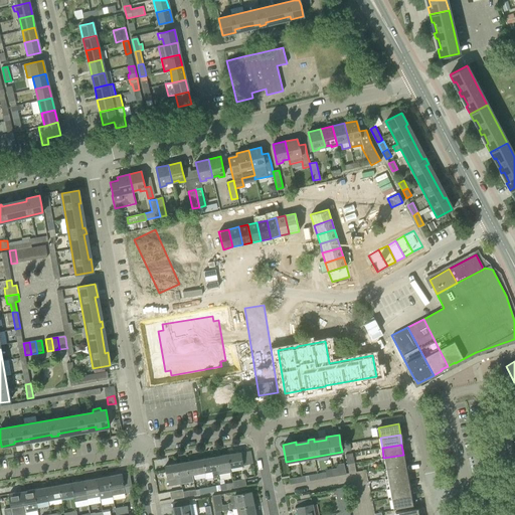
[(240,452),(227,455),(229,468),(246,465),(245,458),(241,459),(240,452)]
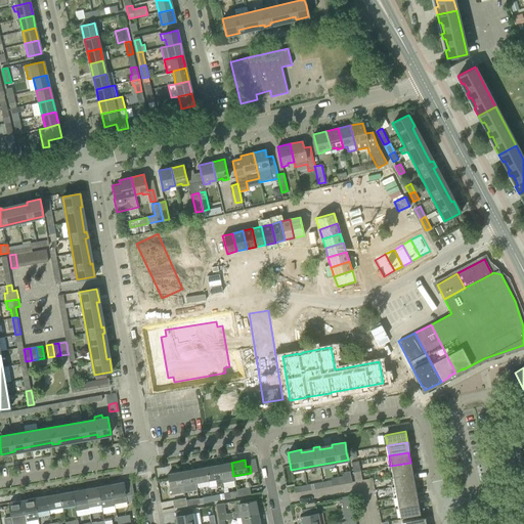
[(357,460),(351,462),(353,473),(359,472),(357,460)]
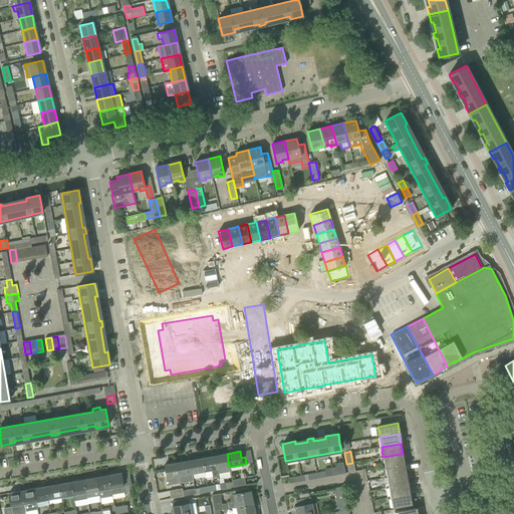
[(227,454),(215,456),(217,469),(218,474),(230,471),(229,467),(227,454)]
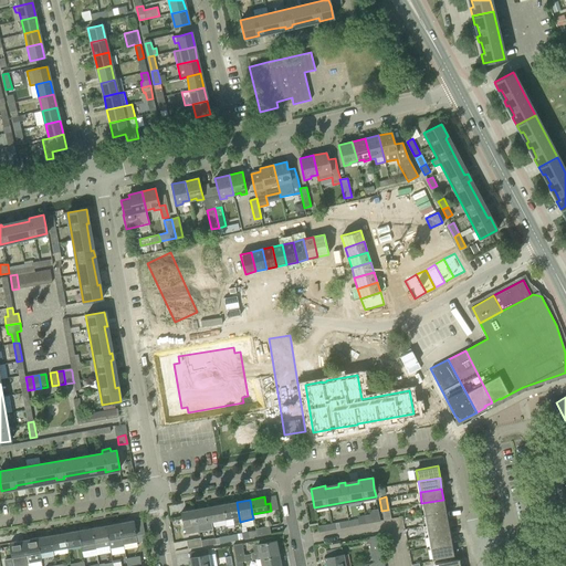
[(446,511),(443,500),(421,503),(423,514),(446,511)]
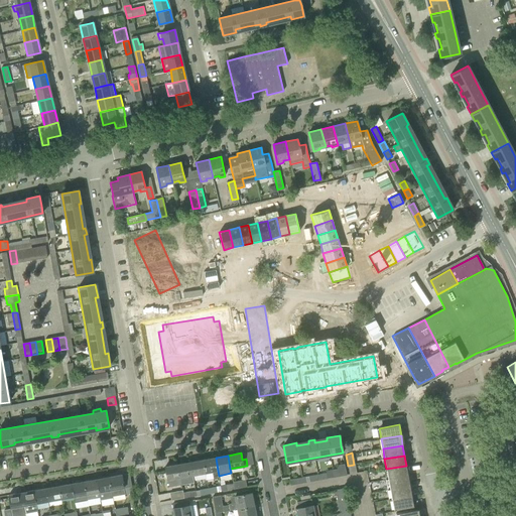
[(216,458),(203,460),(206,473),(212,472),(214,477),(214,479),(219,478),(219,476),(218,471),(216,458)]
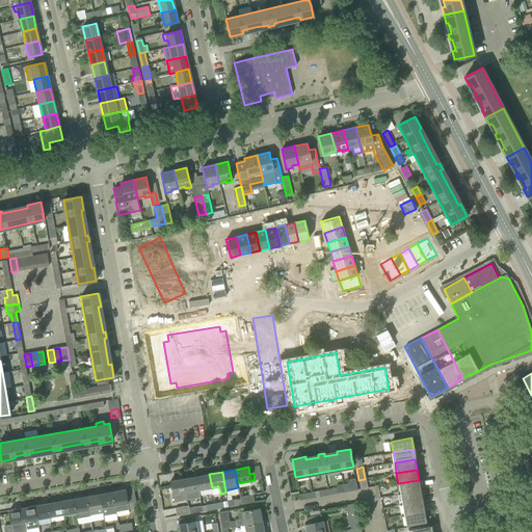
[(212,487),(209,474),(196,476),(198,489),(212,487)]
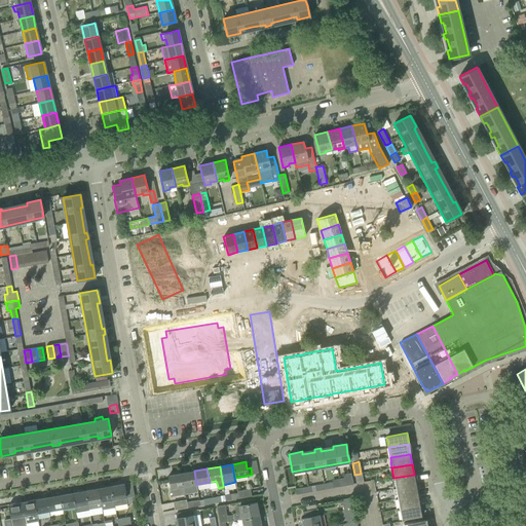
[(196,484),(194,471),(181,474),(184,487),(185,493),(197,491),(196,484)]
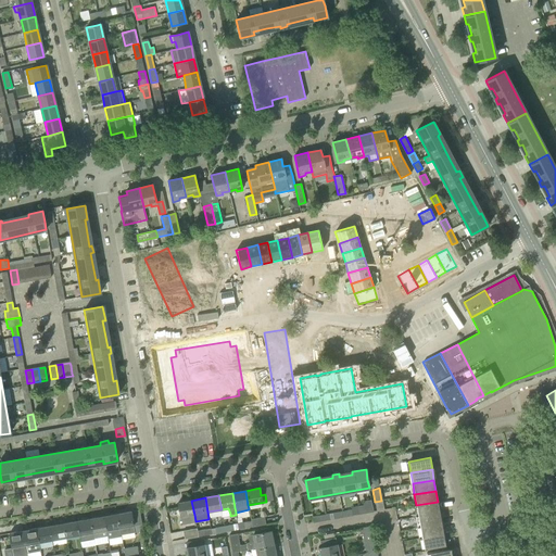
[(363,502),(363,505),(358,506),(359,514),(374,512),(373,506),(371,500),(363,502)]
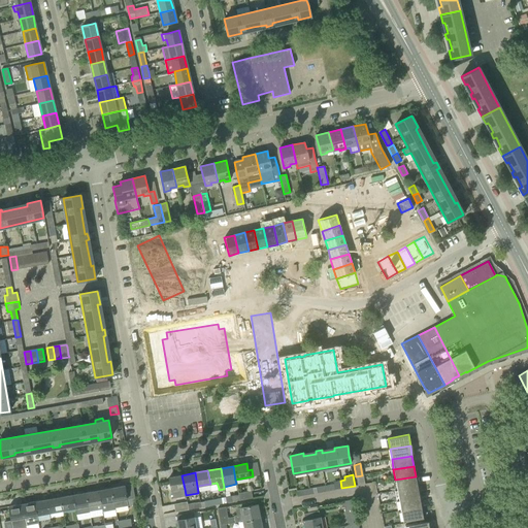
[(185,489),(182,475),(169,477),(172,498),(186,496),(186,495),(185,489)]
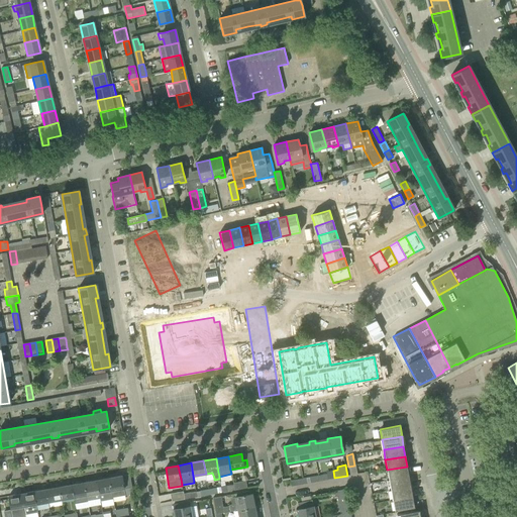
[(354,466),(348,467),(349,475),(356,474),(354,466)]
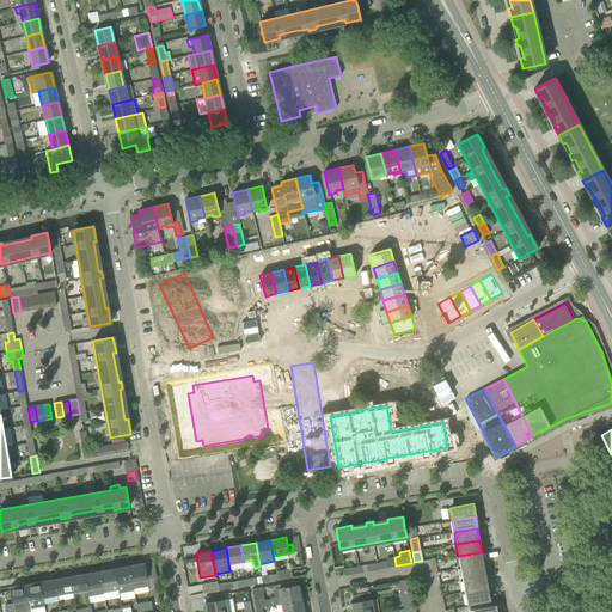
[(484,564),(482,552),(458,556),(460,568),(484,564)]
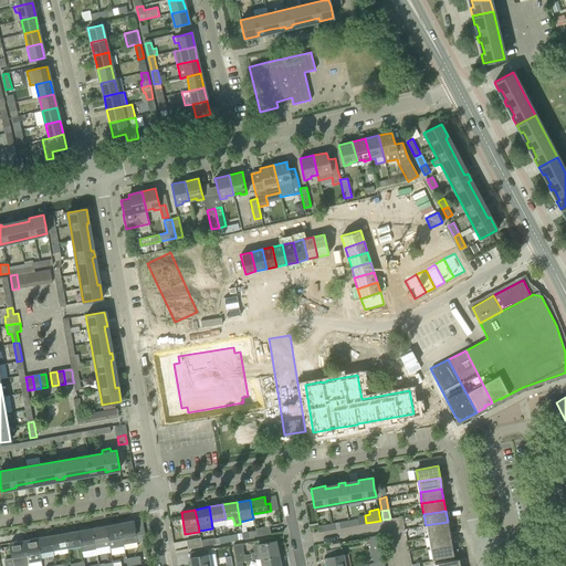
[(134,521),(119,523),(122,537),(123,545),(137,543),(134,521)]
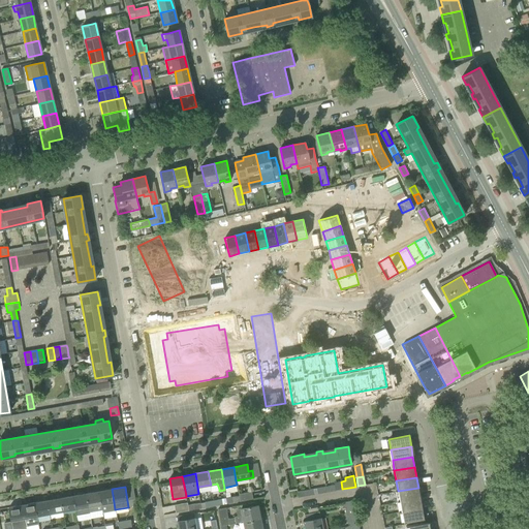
[(421,498),(418,488),(398,491),(400,501),(421,498)]
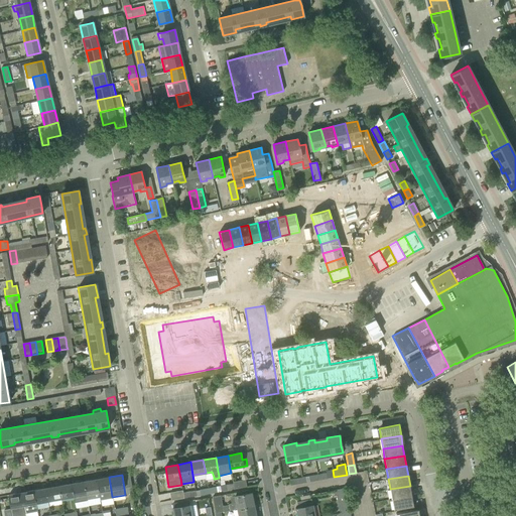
[(111,490),(109,477),(96,480),(99,492),(100,497),(100,500),(112,498),(112,497),(111,490)]
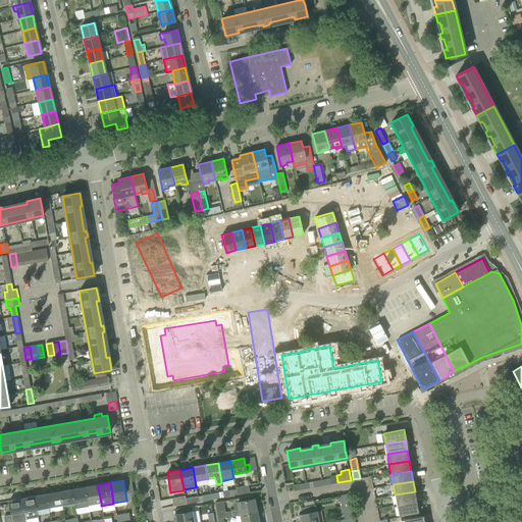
[(100,498),(97,485),(85,487),(87,500),(88,506),(101,503),(100,498)]
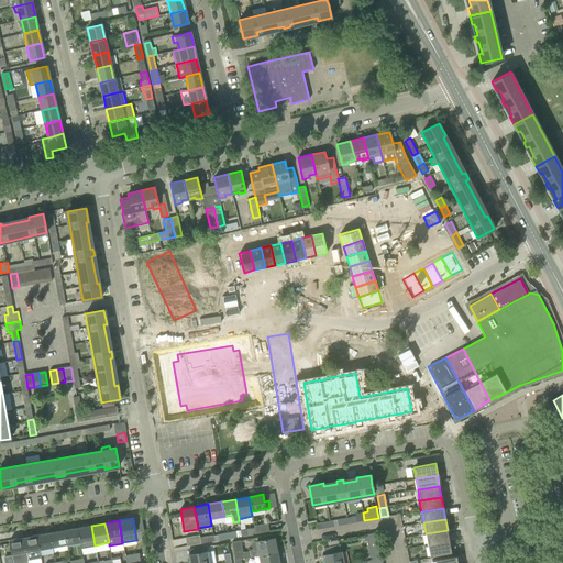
[(267,523),(257,526),(254,526),(254,528),(255,533),(269,531),(267,523)]
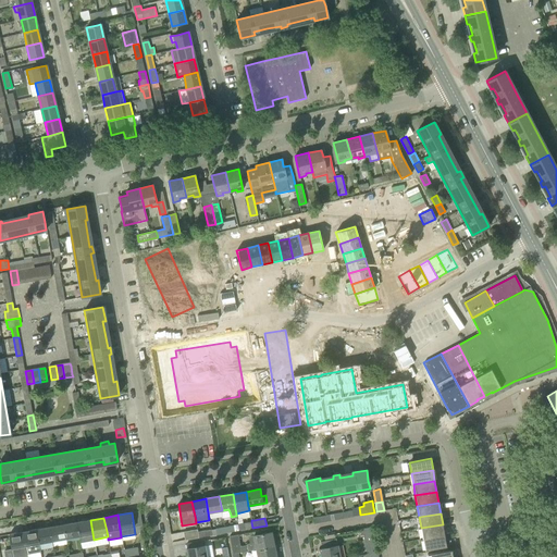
[(90,520),(77,522),(79,536),(81,542),(94,540),(93,533),(90,520)]
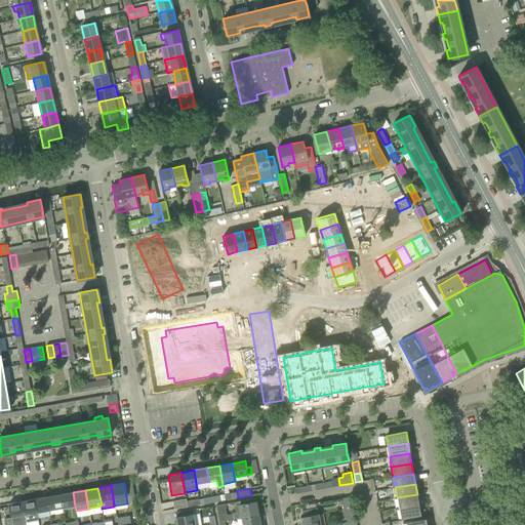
[(75,506),(73,492),(59,494),(62,508),(75,506)]
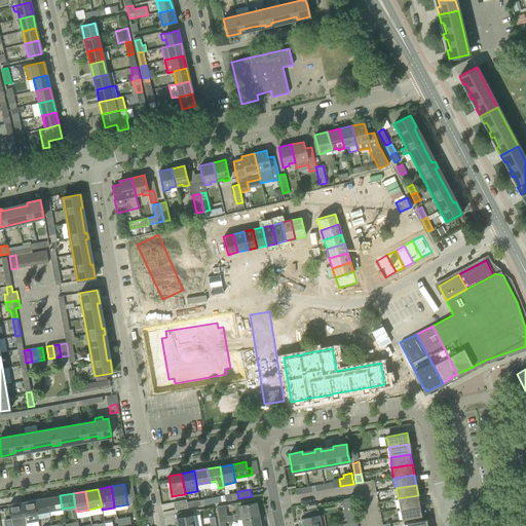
[(62,509),(60,495),(47,497),(49,511),(62,509)]
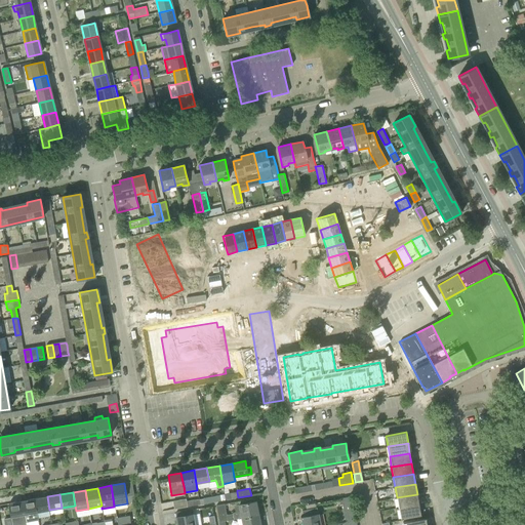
[(418,505),(417,494),(397,497),(399,508),(418,505)]
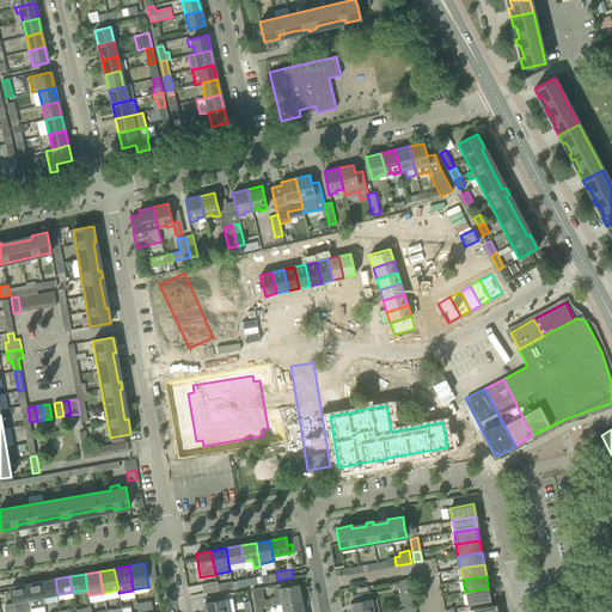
[(57,594),(55,579),(40,582),(43,597),(57,594)]
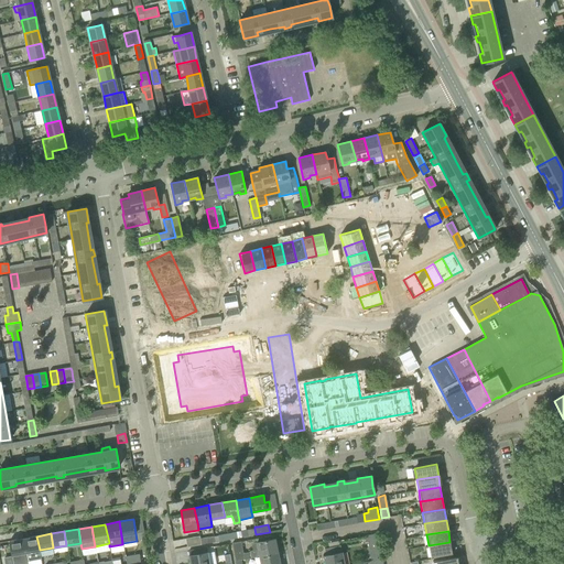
[(367,535),(370,555),(371,561),(382,559),(377,533),(367,535)]
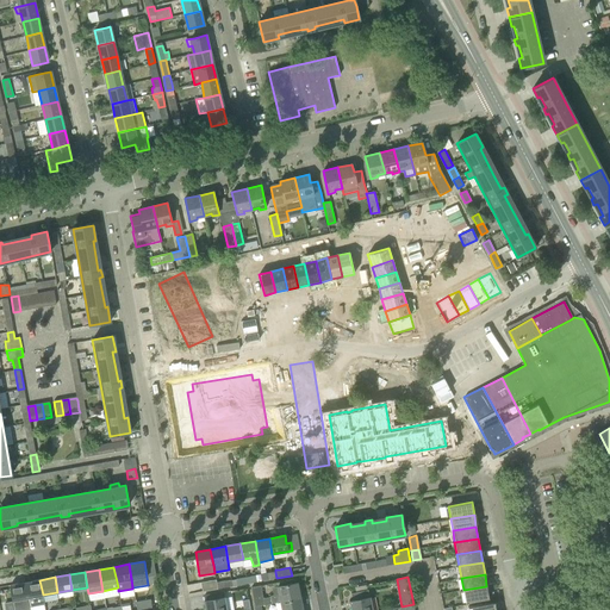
[(216,583),(217,583),(216,579),(200,583),(203,591),(217,589),(216,583)]
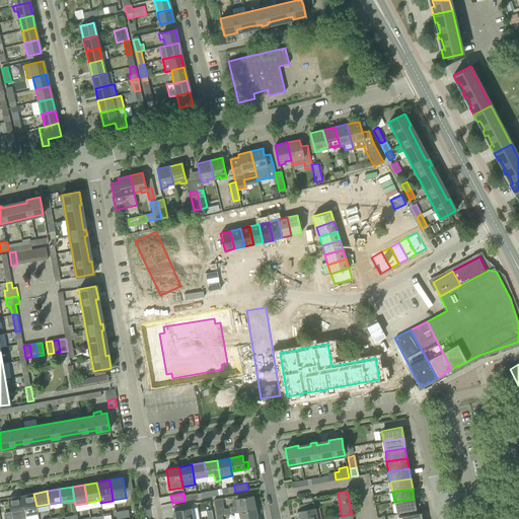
[(36,506),(33,494),(21,496),(23,508),(25,516),(38,514),(36,506)]
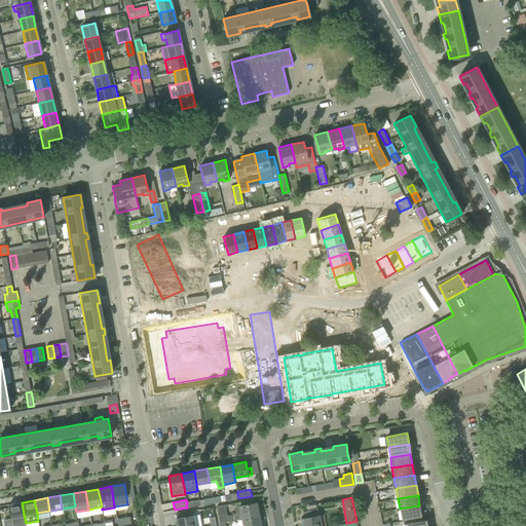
[(26,525),(26,523),(24,515),(22,502),(8,504),(11,518),(12,525),(26,525)]
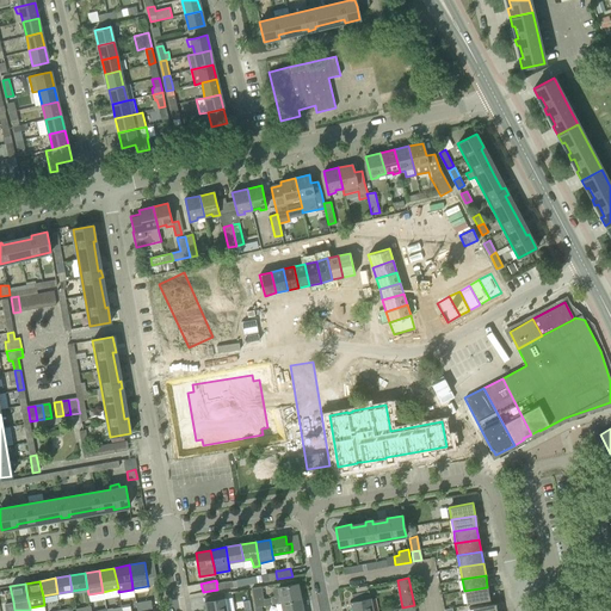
[(297,584),(287,586),(277,587),(279,594),(271,597),(271,598),(264,599),(261,586),(252,588),(255,608),(263,606),(261,606),(281,603),(301,599),(297,584)]
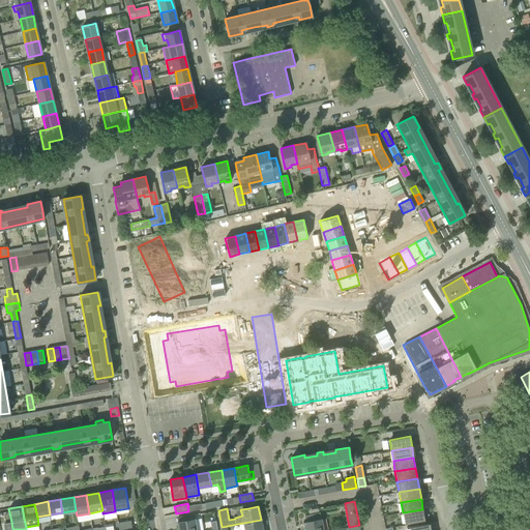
[(424,520),(422,509),(403,512),(405,524),(424,520)]
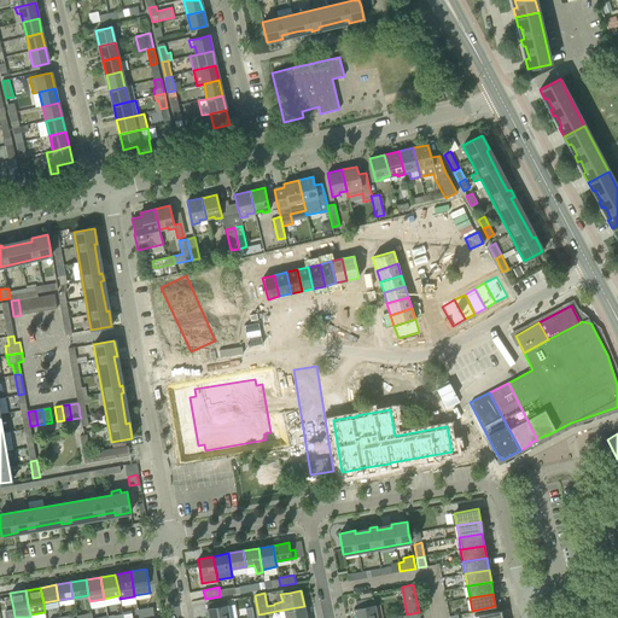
[(377,617),(375,608),(373,598),(355,601),(357,608),(354,610),(355,617),(377,617)]
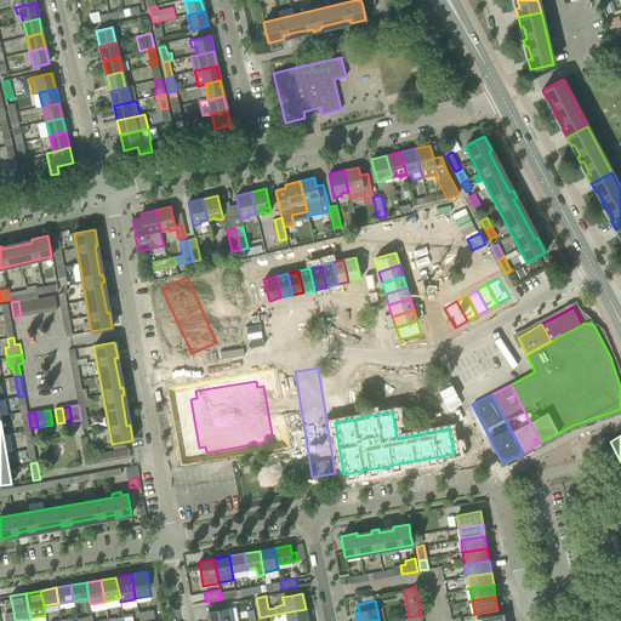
[(229,620),(229,611),(228,608),(208,611),(209,620),(229,620)]
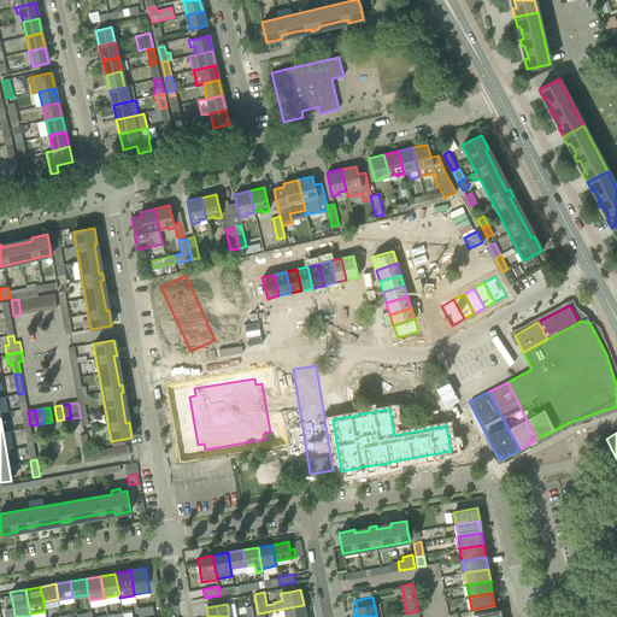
[(306,616),(305,607),(304,605),(283,609),(285,616),(306,616)]
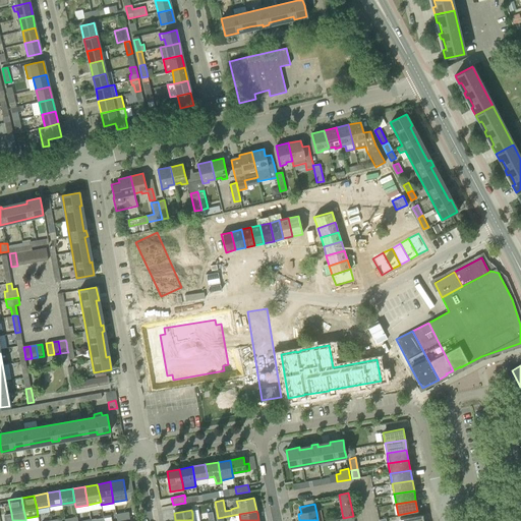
[(117,520),(130,519),(128,512),(116,514),(117,520)]
